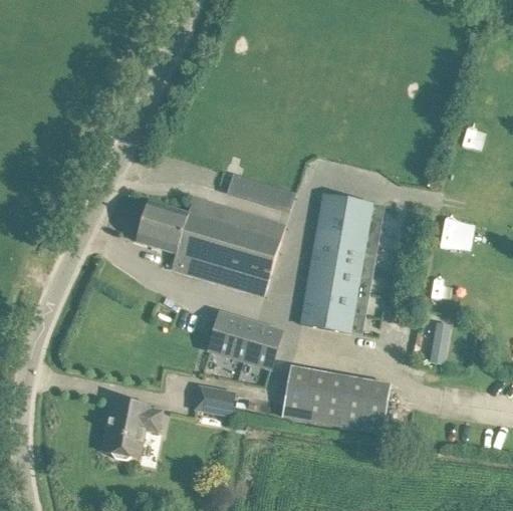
[(301,323),(349,331),(371,202),(323,194),(301,323)]
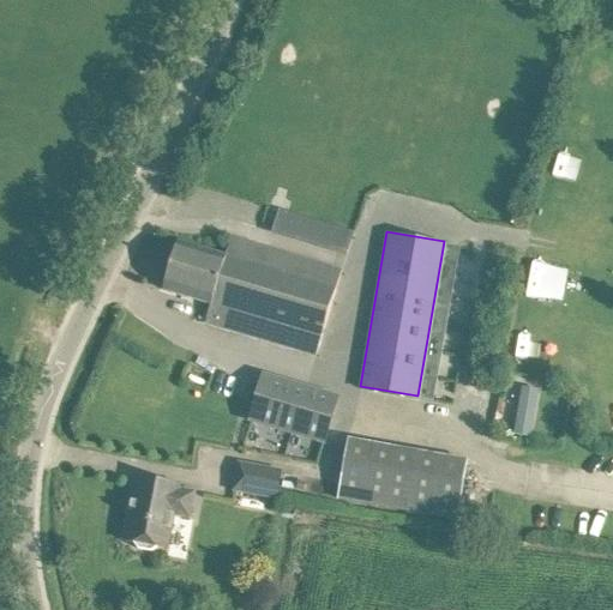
[(204,319),(227,326),(314,352),(341,267),(229,234),(224,253),(176,239),(162,287),(209,301),(204,319)]
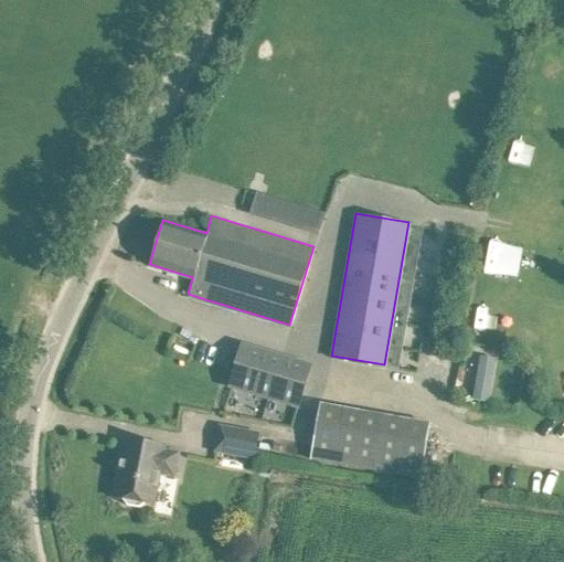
[(501,281),(506,260),(485,254),(480,275),(501,281)]
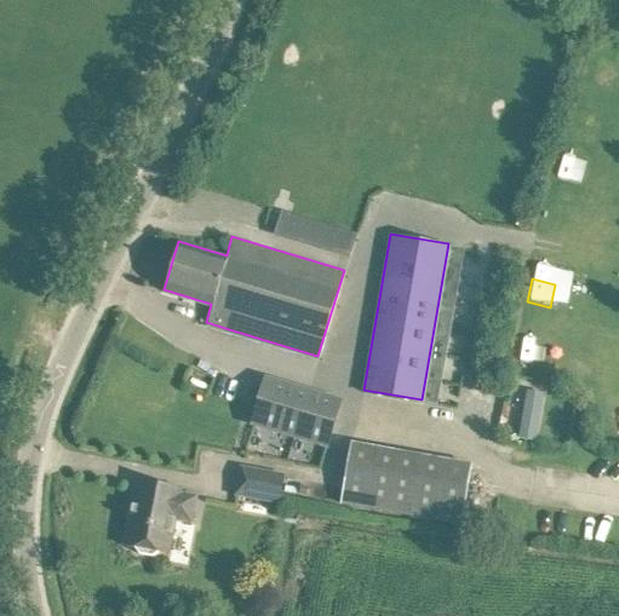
[(265,376),(252,421),(326,443),(339,399),(265,376)]
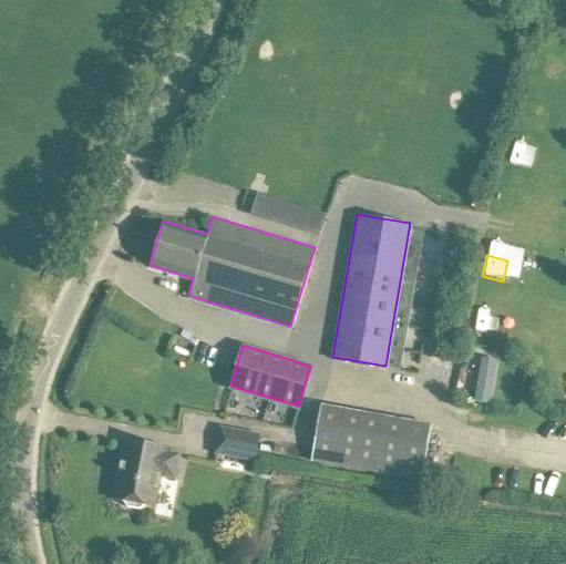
[(482,352),(474,397),(489,399),(497,355),(482,352)]
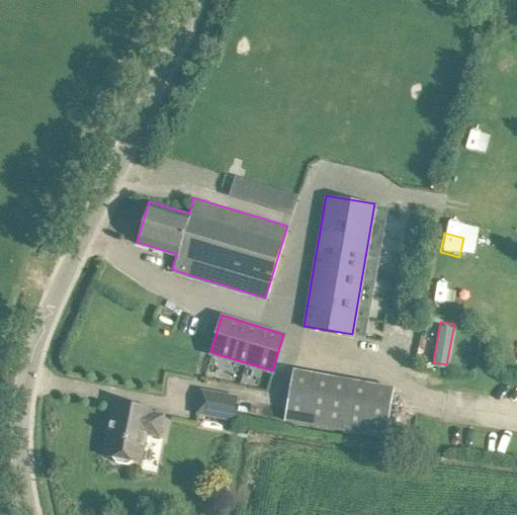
[(283,420),(383,437),(393,385),(292,367),(283,420)]
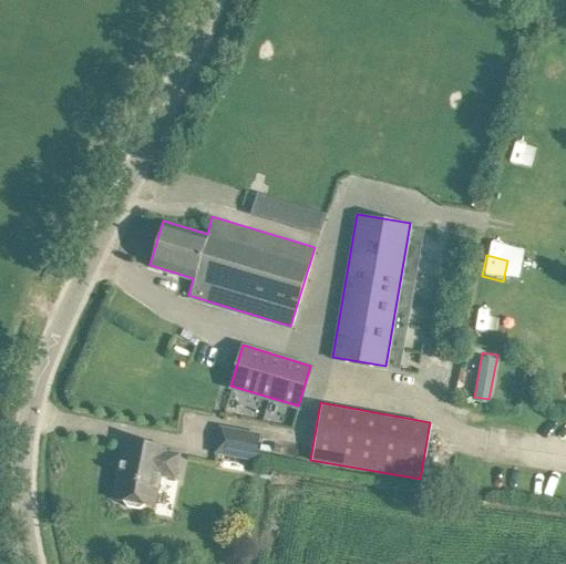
[(214,451),(255,459),(259,433),(219,426),(214,451)]
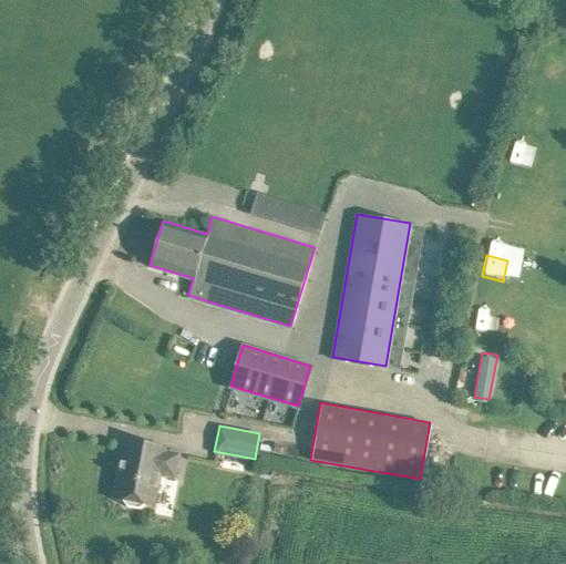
[(113,498),(122,499),(126,504),(139,506),(144,503),(154,505),(161,469),(175,472),(179,452),(164,449),(165,447),(124,439),(113,498)]
